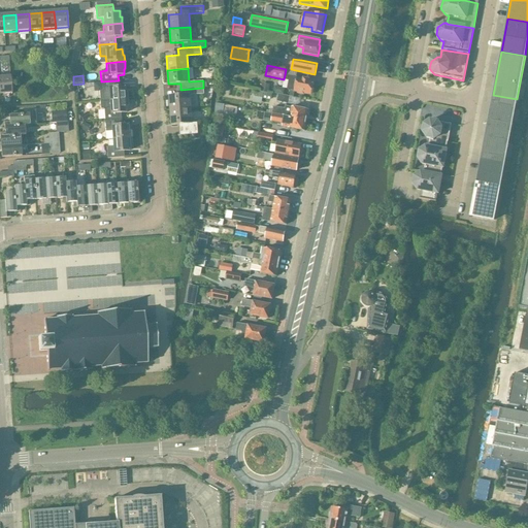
[(312,81),(285,75),(284,79),(289,80),(287,90),(291,91),(295,91),(298,92),(298,93),(303,94),(303,93),(310,94),(312,81)]
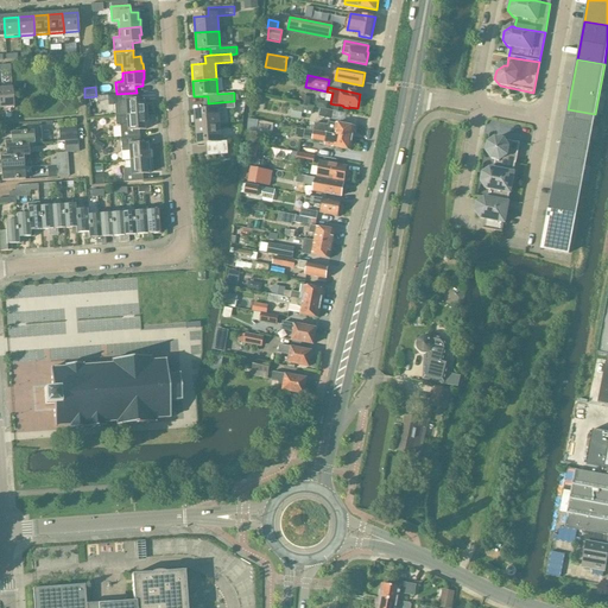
[(13,88),(0,89),(0,108),(14,108),(13,88)]
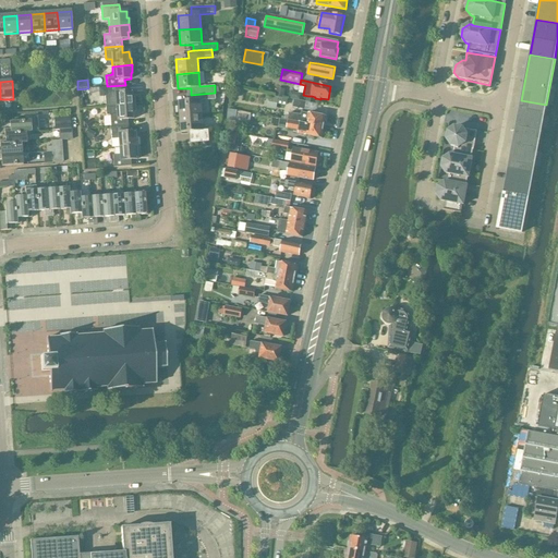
[(125,92),(125,85),(107,86),(108,96),(105,96),(106,107),(135,105),(134,98),(132,98),(132,92),(125,92)]
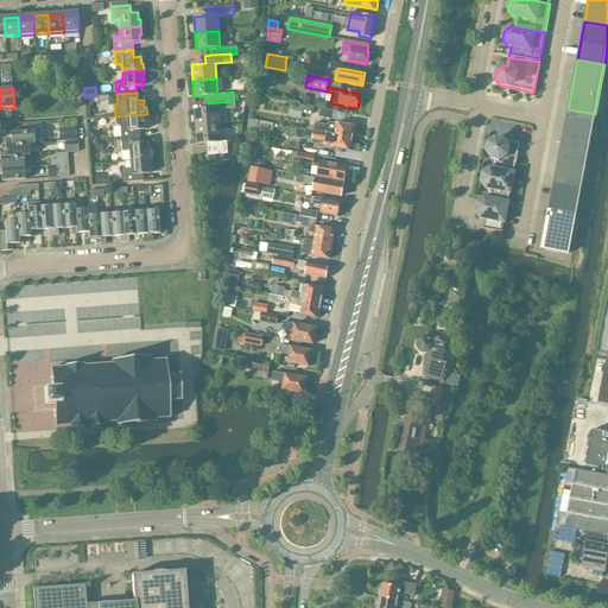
[(310,99),(301,97),(299,106),(309,107),(310,99)]
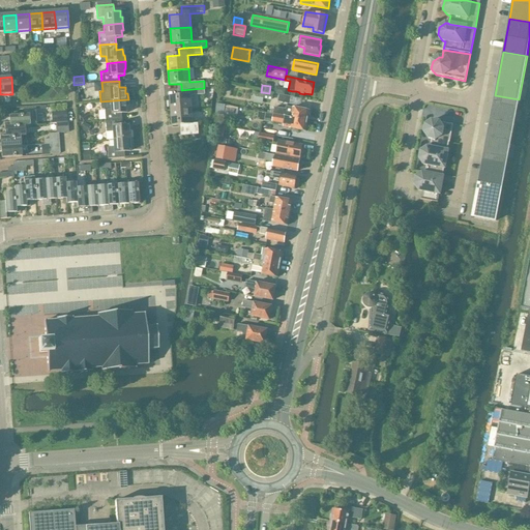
[(205,95),(204,88),(181,90),(182,96),(170,97),(171,111),(192,110),(190,96),(205,95)]
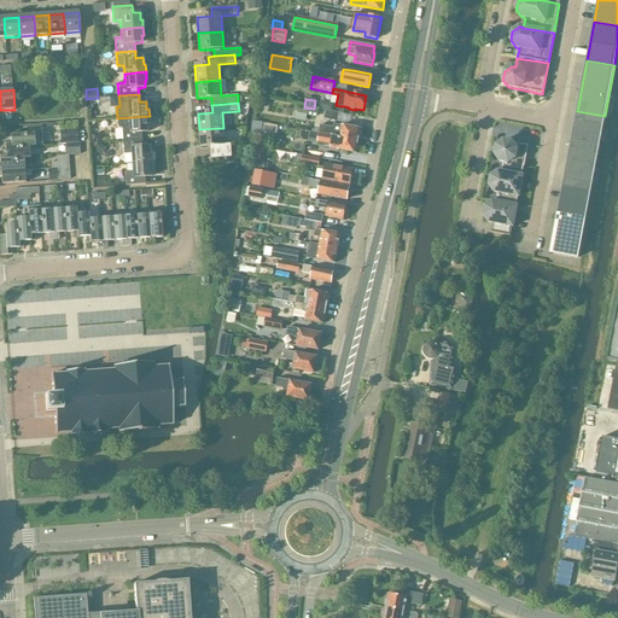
[(299,115),(316,117),(318,110),(301,108),(299,115)]
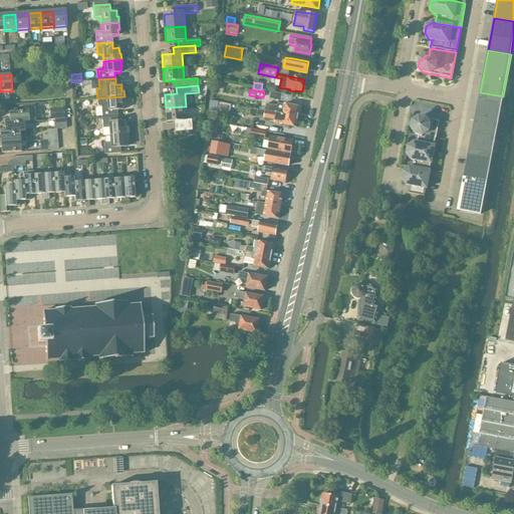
[(269,99),(280,101),(282,94),(275,93),(271,92),(269,99)]
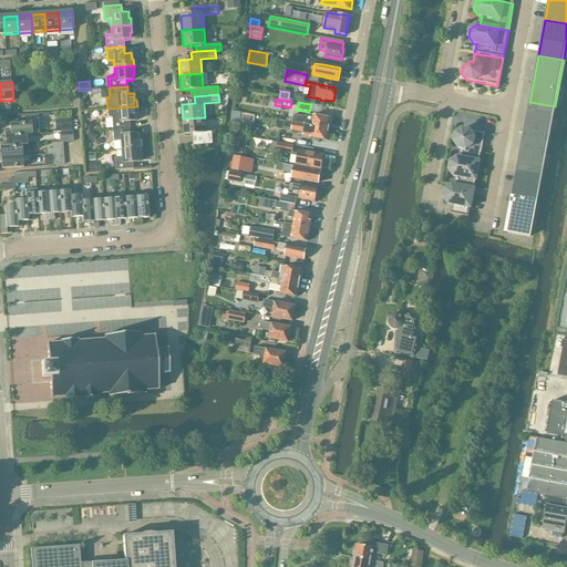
[(529,102),(521,150),(546,154),(555,106),(529,102)]
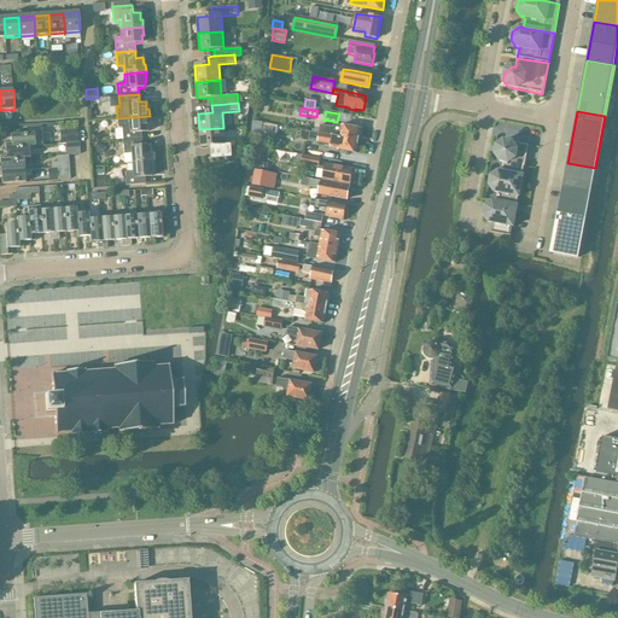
[(122,141),(141,140),(141,133),(149,132),(147,124),(150,124),(150,116),(117,118),(117,128),(121,128),(122,141)]
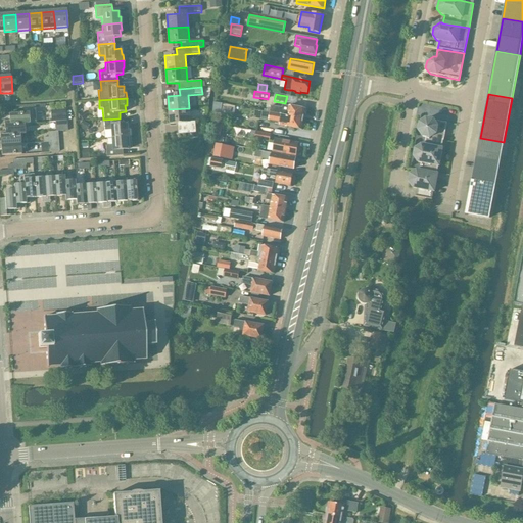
[(282,115),(302,120),(304,109),(283,105),(283,108),(271,106),(270,113),(282,115)]
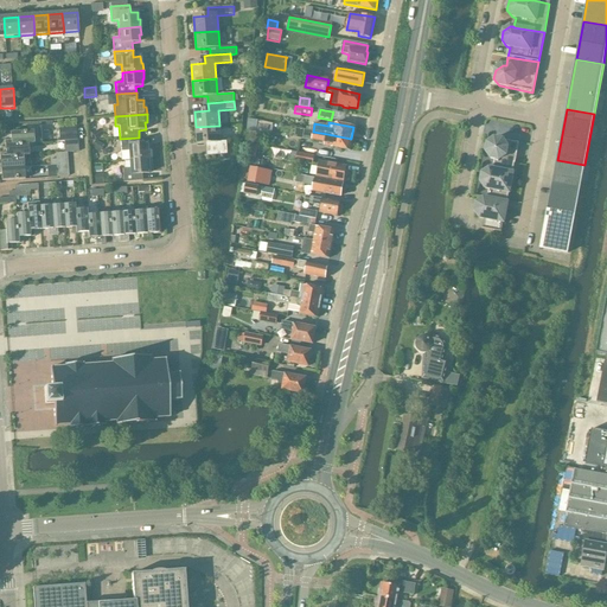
[(256,132),(272,134),(273,126),(264,125),(264,126),(257,125),(256,132)]
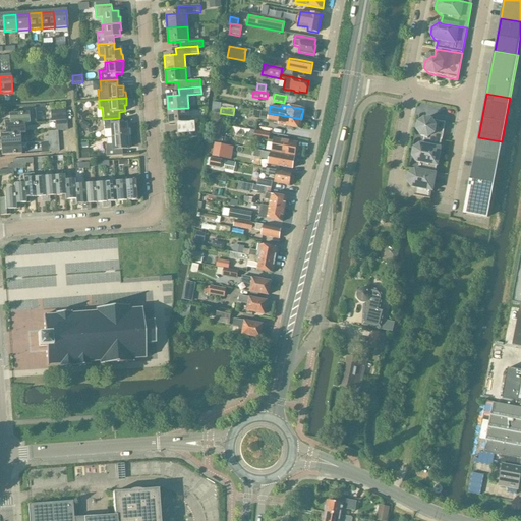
[(189,121),(188,108),(168,109),(169,123),(181,123),(182,133),(195,132),(194,121),(189,121)]
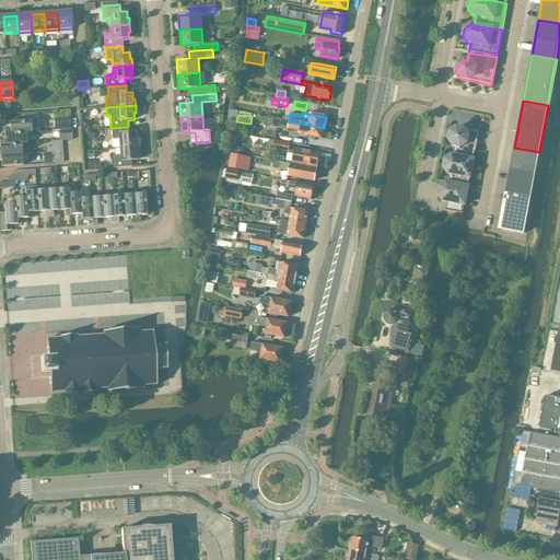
[(6,135),(26,132),(37,131),(37,118),(32,118),(32,121),(10,123),(10,129),(6,130),(6,135)]
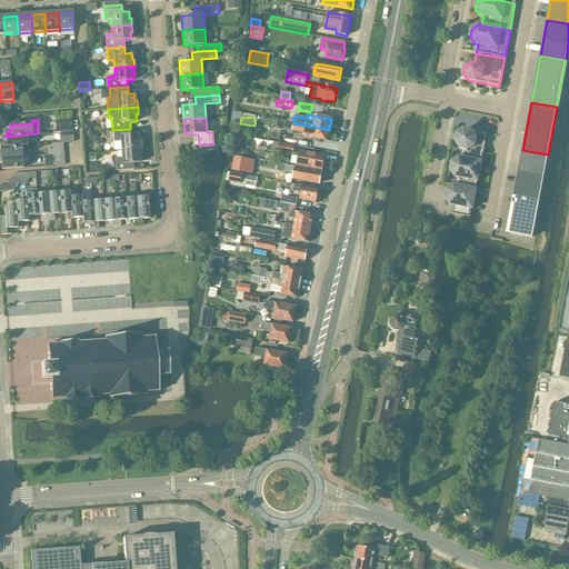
[(56,133),(71,132),(71,120),(55,121),(56,133)]
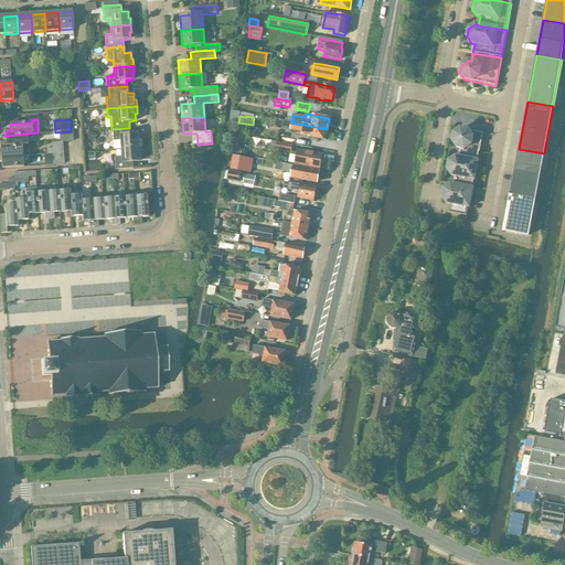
[(284,121),(281,129),(290,131),(290,130),(291,123),(284,121)]
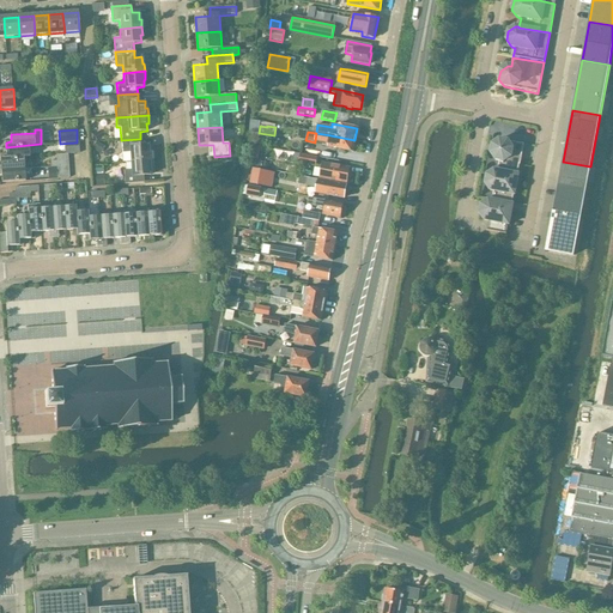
[(316,133),(315,141),(328,144),(328,147),(335,149),(352,152),(354,140),(331,135),(316,133)]
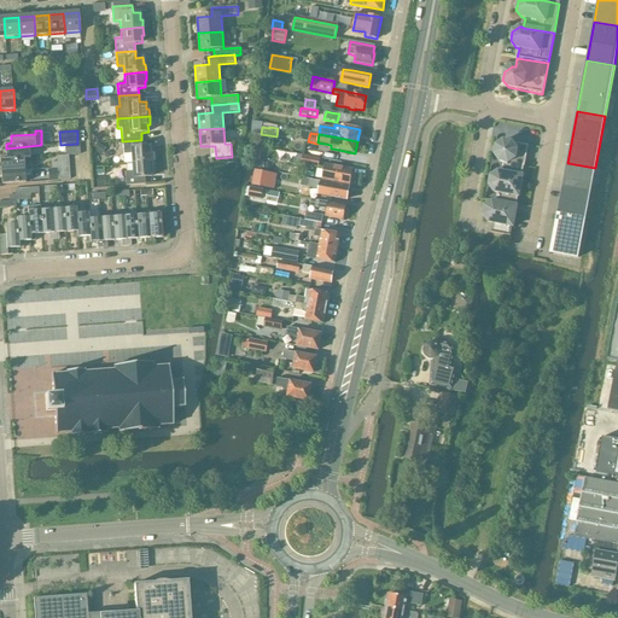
[(143,147),(141,140),(122,141),(123,163),(130,163),(152,161),(152,152),(150,153),(150,146),(143,147)]
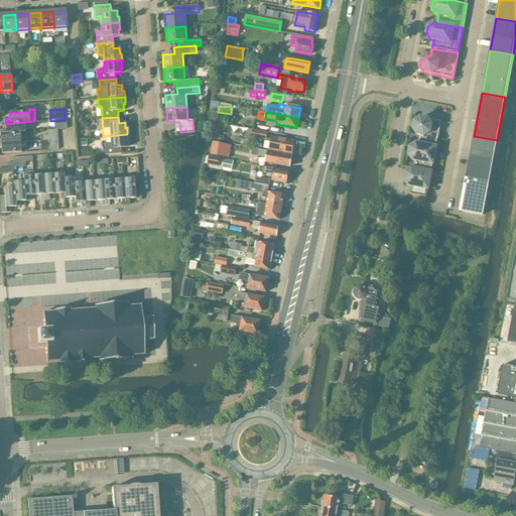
[(420,136),(418,143),(435,147),(437,139),(440,122),(420,118),(414,122),(412,129),(417,135),(420,136)]
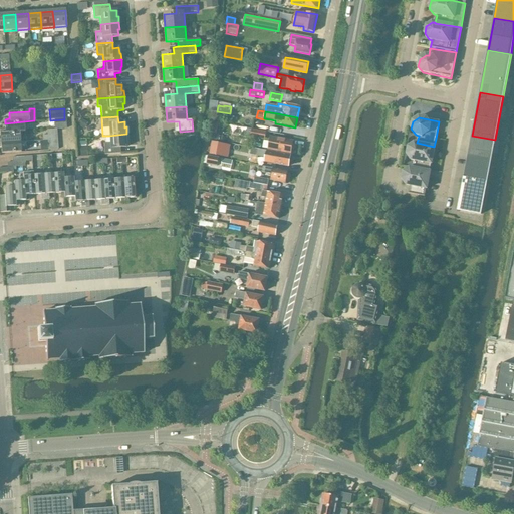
[(81,119),(77,125),(84,131),(88,124),(81,119)]
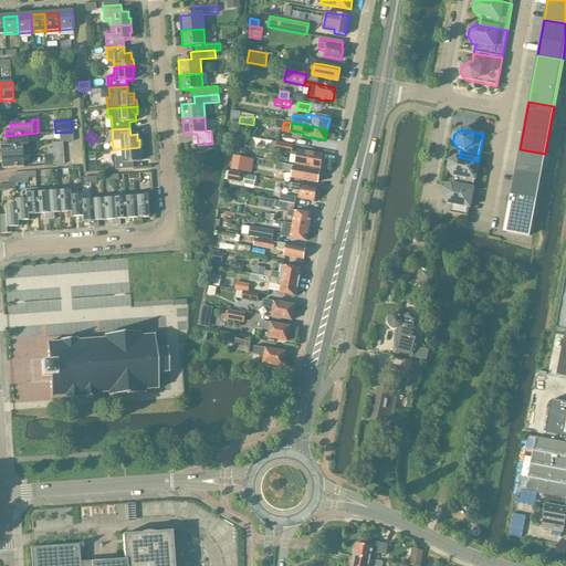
[(62,143),(73,142),(73,133),(62,133),(62,143)]
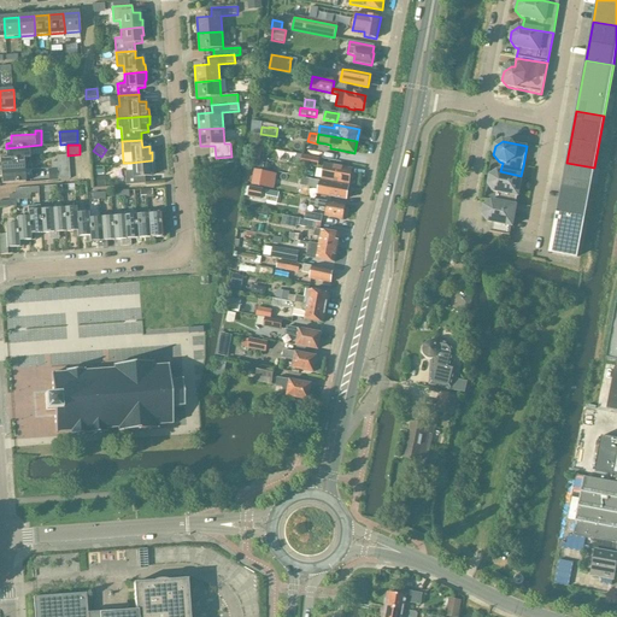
[(29,158),(29,146),(6,148),(6,154),(0,154),(0,156),(0,160),(23,159),(29,158)]
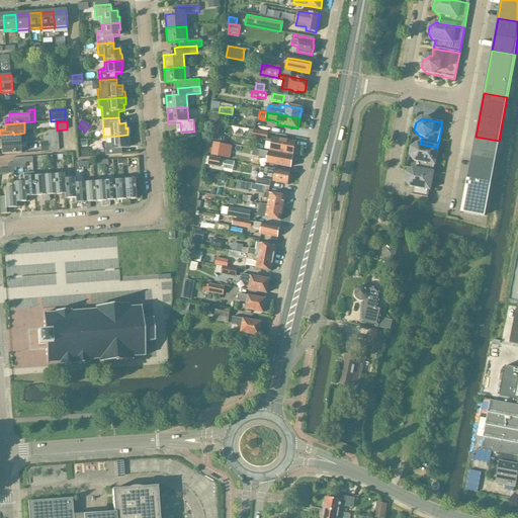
[(223,125),(212,123),(210,136),(220,138),(223,125)]
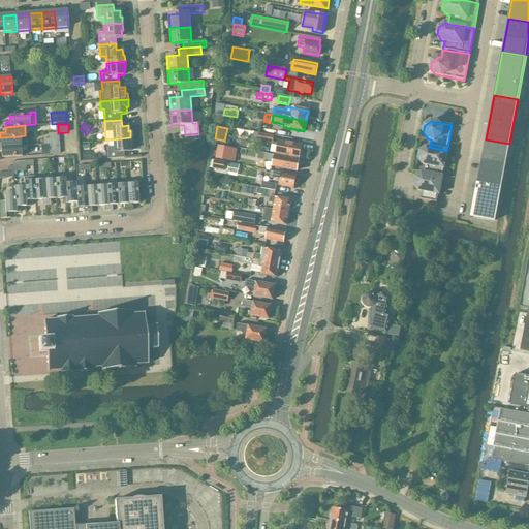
[(272,144),(274,136),(258,133),(257,141),(272,144)]
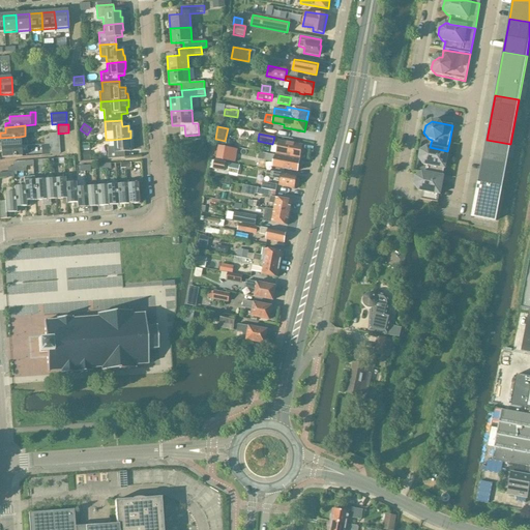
[(20,137),(0,138),(1,144),(0,143),(0,147),(21,146),(20,137)]
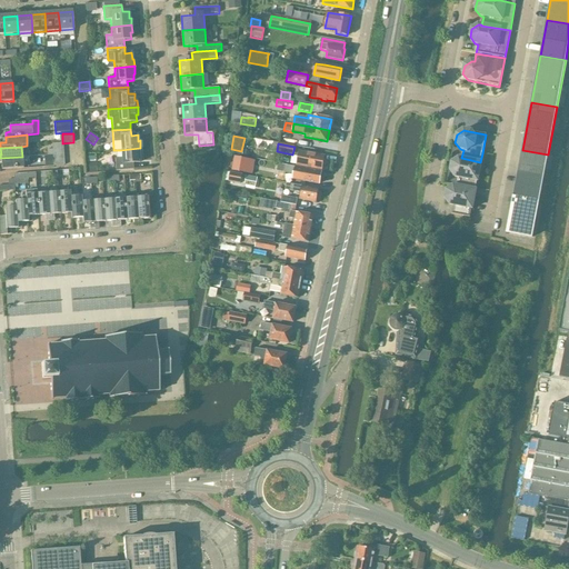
[(140,148),(120,150),(121,158),(115,158),(116,171),(133,169),(132,163),(139,162),(139,156),(141,156),(140,148)]
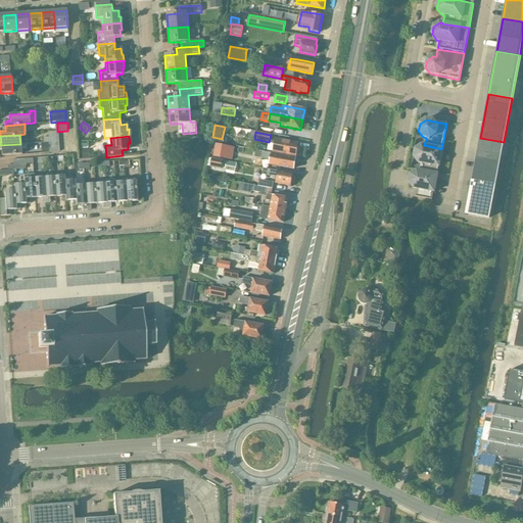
[(480,138),(476,159),(500,163),(504,142),(480,138)]
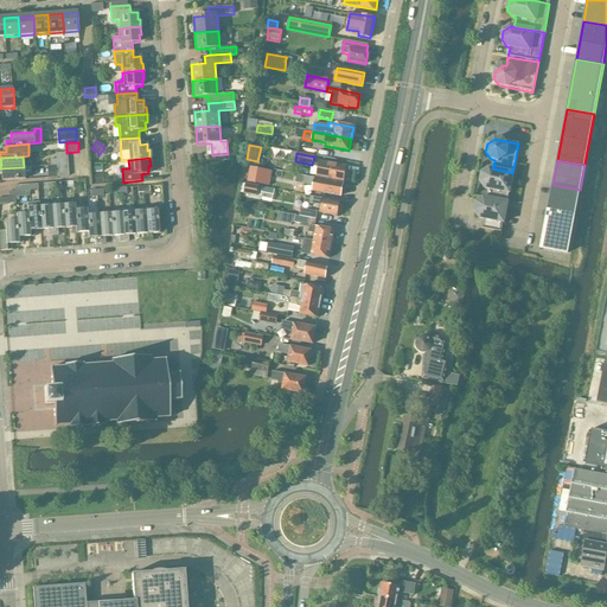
[(344,181),(346,167),(319,161),(317,177),(344,181)]
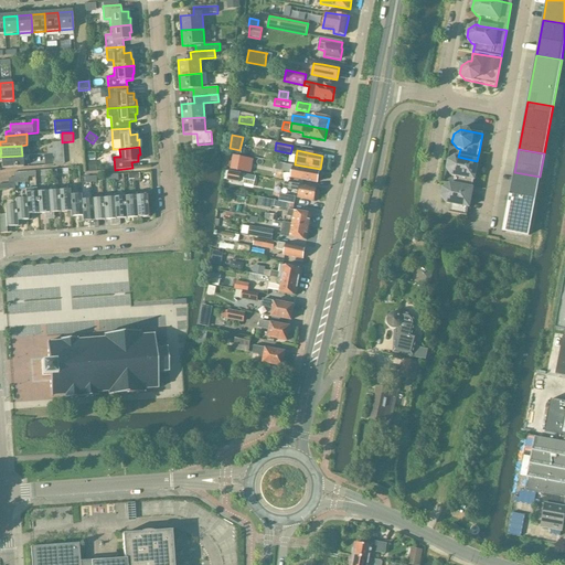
[(22,156),(0,157),(0,161),(1,162),(2,169),(23,167),(22,156)]
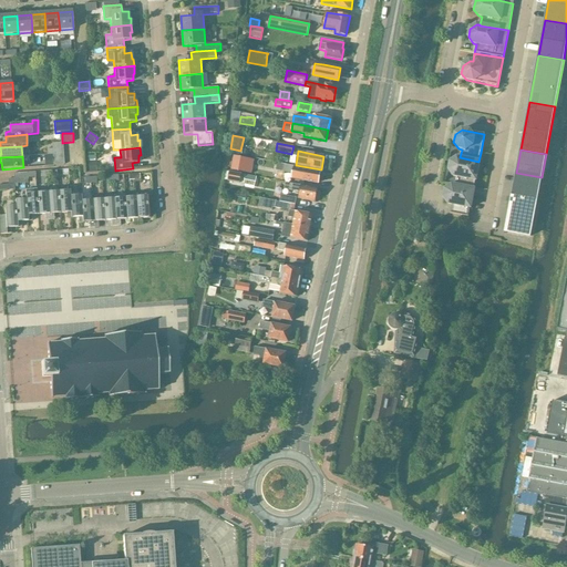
[(228,162),(227,168),(232,168),(230,171),(251,175),(254,161),(234,156),(233,163),(228,162)]
